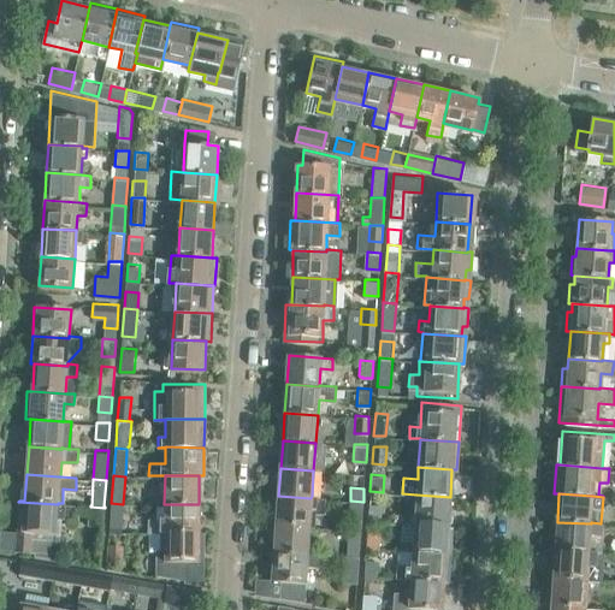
[(417,495),(414,519),(414,522),(448,525),(450,497),(417,495)]
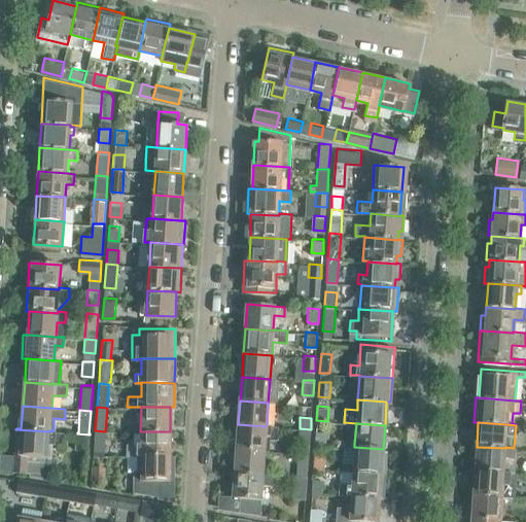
[(267,424),(266,426),(238,424),(237,448),(265,450),(269,450),(270,438),(277,439),(278,425),(267,424)]
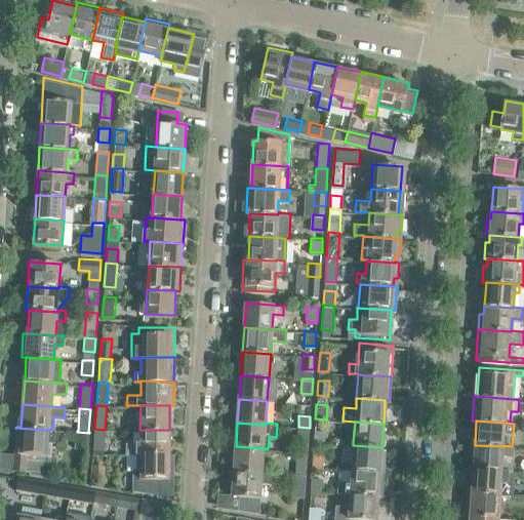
[(298,427),(296,451),(308,451),(310,428),(298,427)]
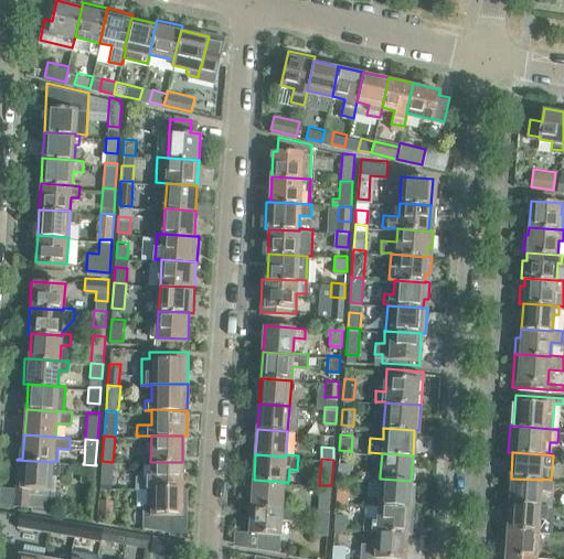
[(53,461),(53,462),(17,460),(14,504),(31,505),(31,507),(53,511),(56,474),(67,475),(68,462),(57,461),(53,461)]
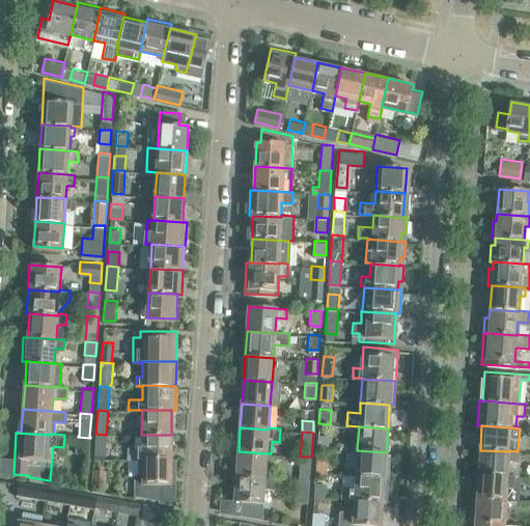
[(328,448),(329,434),(317,433),(316,447),(328,448)]
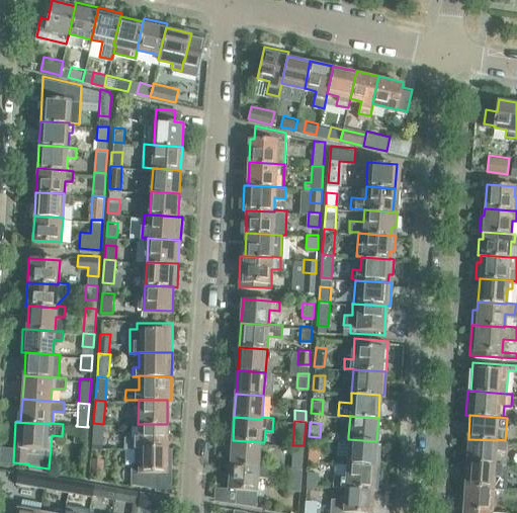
[(102,446),(103,424),(93,423),(92,445),(102,446)]
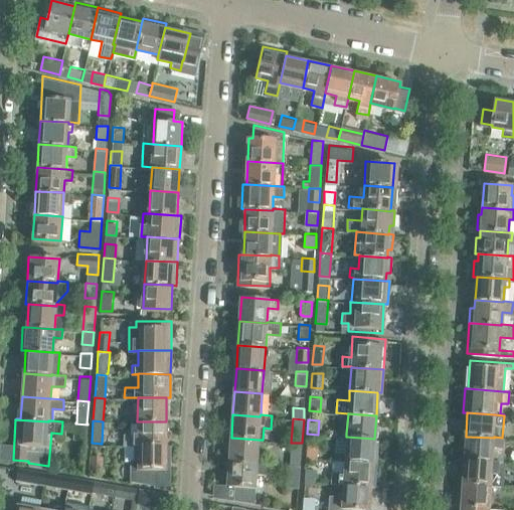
[(139,445),(166,446),(166,421),(139,421),(137,421),(137,433),(124,433),(124,444),(139,444),(139,445)]
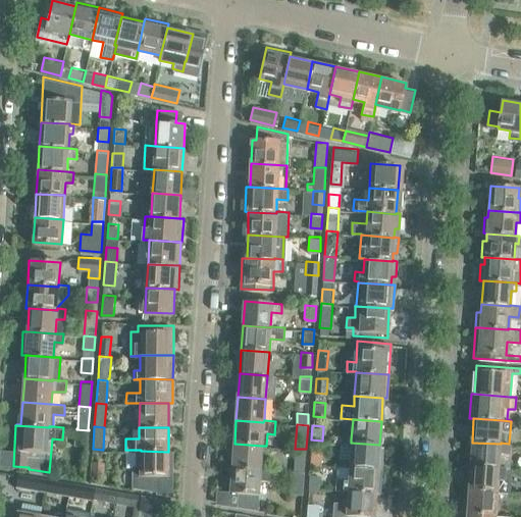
[(88,444),(89,430),(76,429),(76,443),(88,444)]
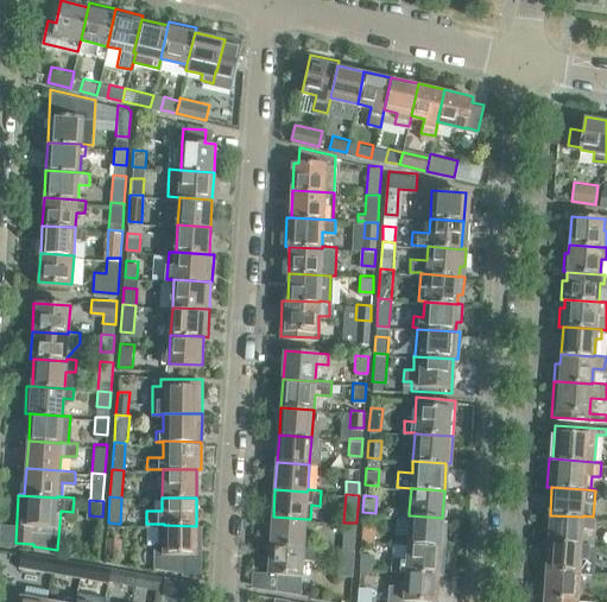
[(374,540),(375,513),(362,512),(361,539),(374,540)]
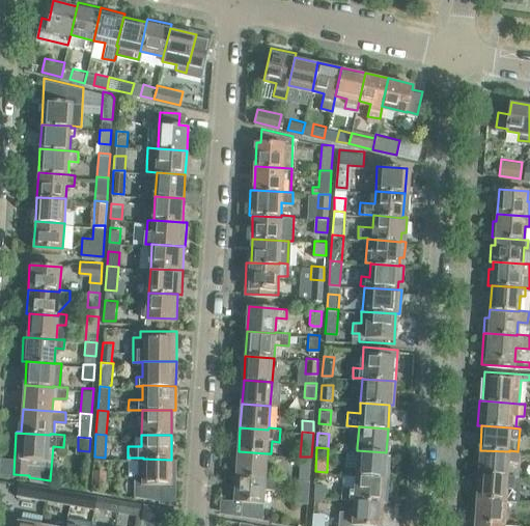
[(384,476),(386,452),(357,450),(356,474),(384,476)]
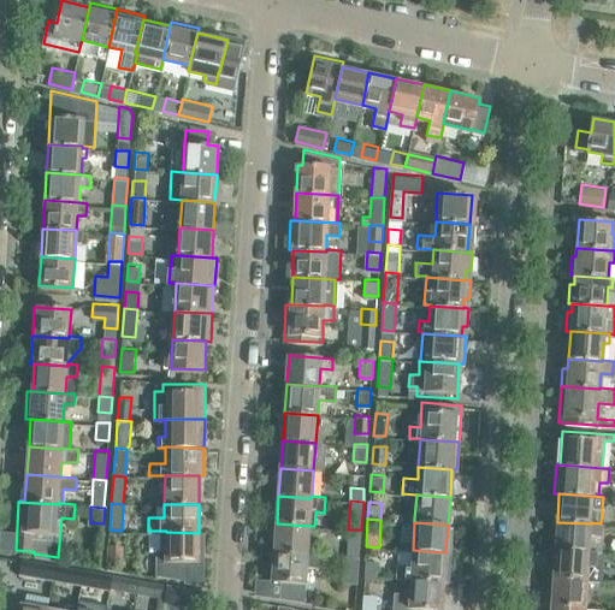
[(557,522),(555,550),(603,554),(603,551),(599,551),(602,523),(601,523),(591,522),(591,523),(557,522)]
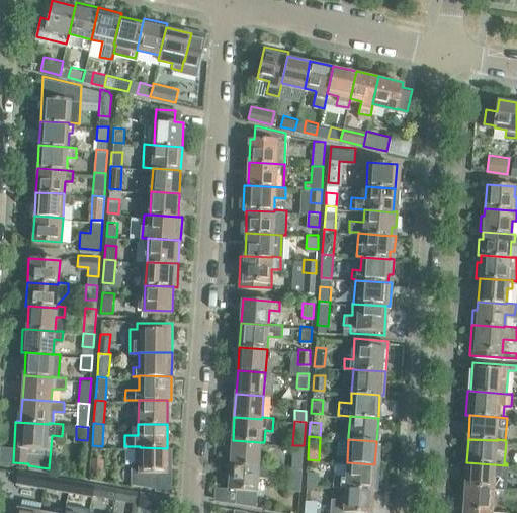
[(233,440),(231,463),(258,465),(258,464),(260,442),(233,440)]
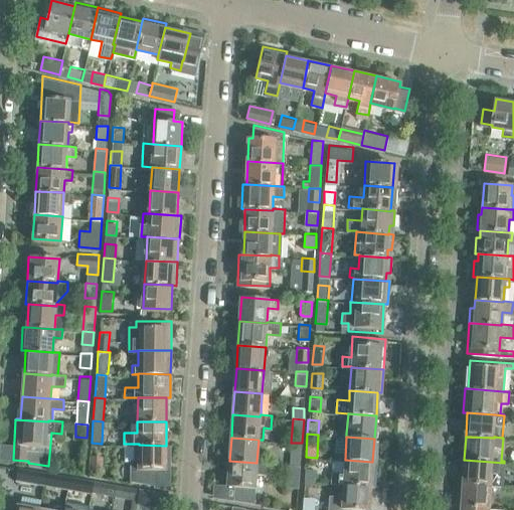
[(301,456),(302,443),(291,443),(290,455),(301,456)]
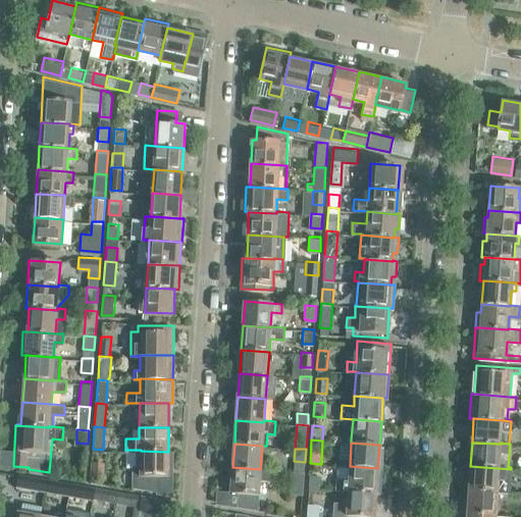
[(132,464),(132,485),(172,493),(172,475),(168,475),(168,452),(141,451),(140,464),(132,464)]
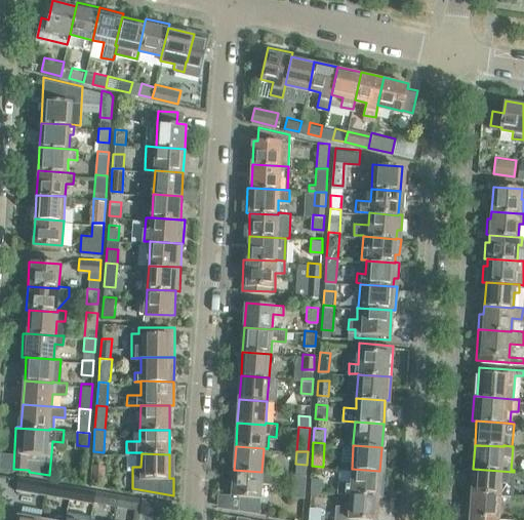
[(102,477),(103,463),(91,463),(91,477),(91,483),(103,484),(102,477)]
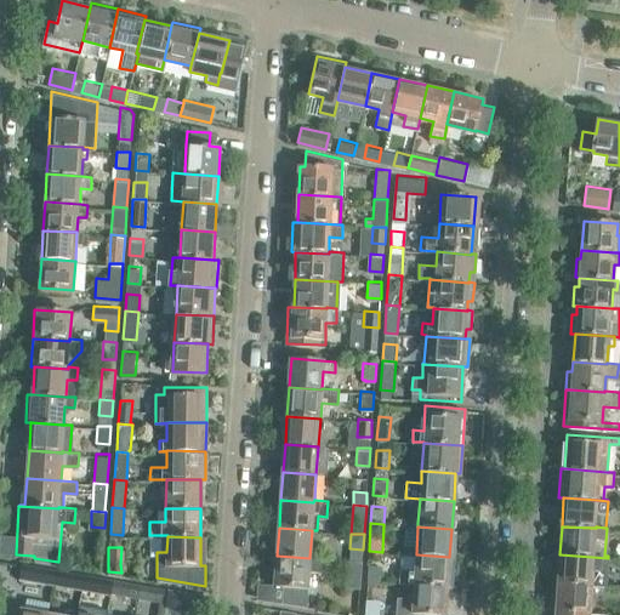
[(362,561),(363,550),(350,548),(348,559),(362,561)]
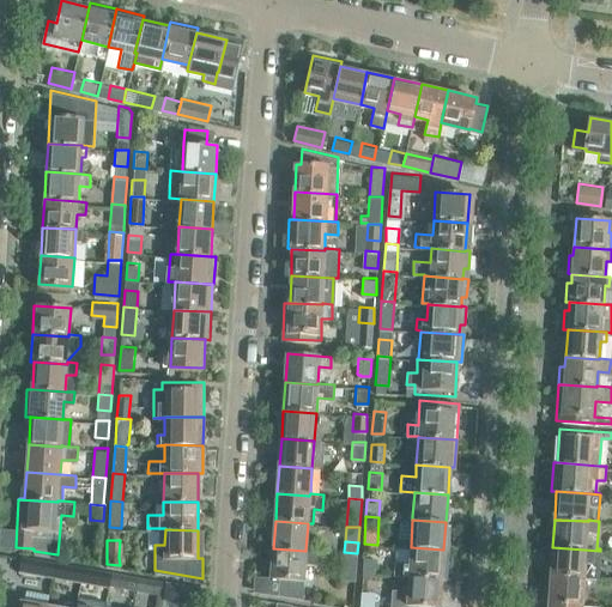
[(404,574),(408,574),(441,576),(443,550),(411,547),(410,560),(395,559),(394,572),(404,574)]
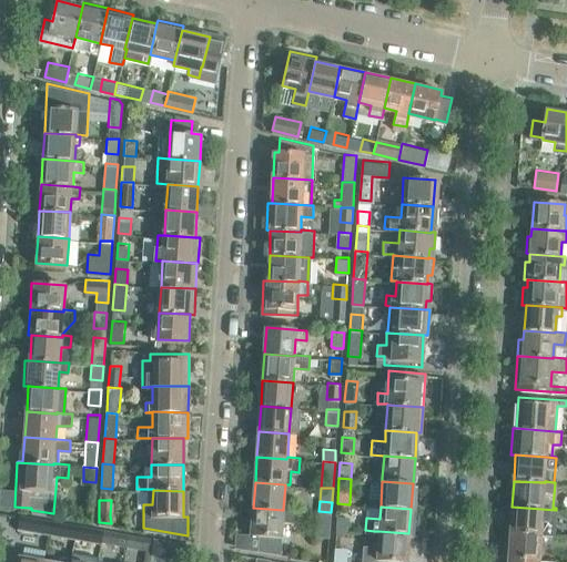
[(512,507),(510,532),(540,534),(555,535),(556,510),(512,507)]
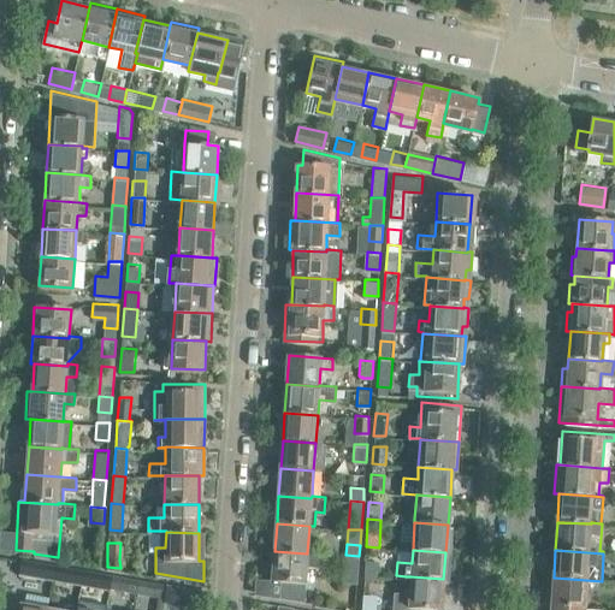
[(307,554),(275,551),(272,579),(259,579),(258,593),(305,600),(306,581),(305,581),(306,564),(318,566),(319,554),(307,552),(307,554)]
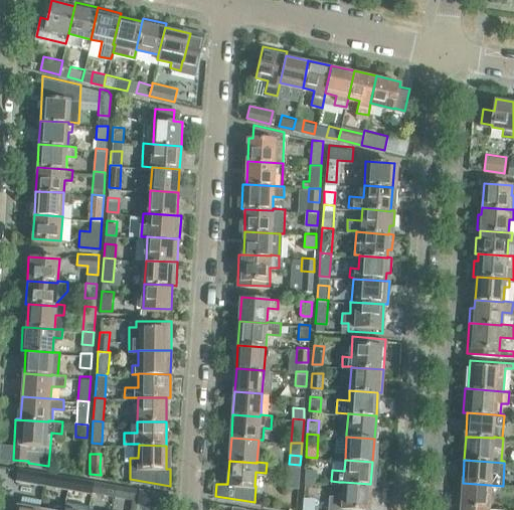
[(287,464),(286,486),(299,487),(300,465),(289,464),(287,464)]
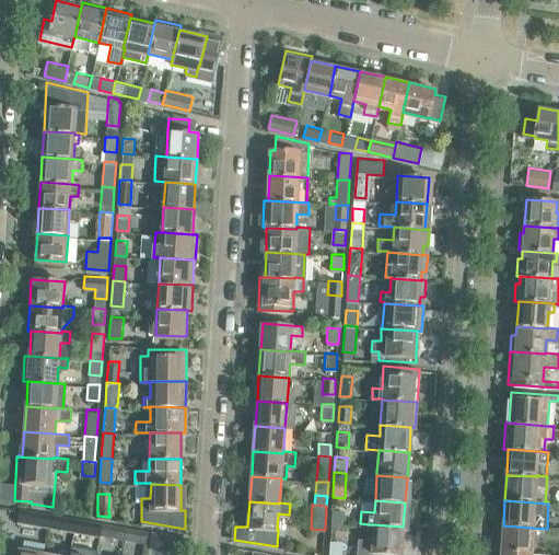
[(49,525),(51,513),(19,507),(16,520),(49,525)]
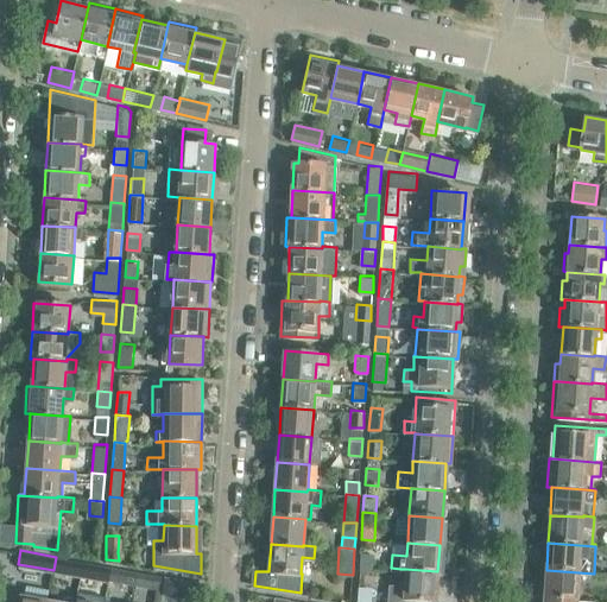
[(372,569),(373,552),(360,551),(359,568),(372,569)]
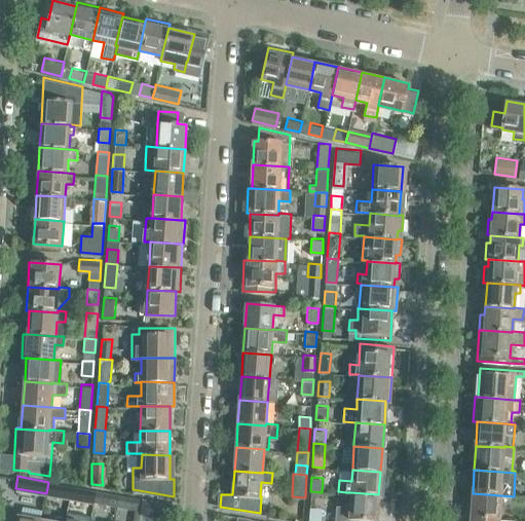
[(62,484),(48,482),(46,493),(47,493),(47,492),(60,494),(62,484)]
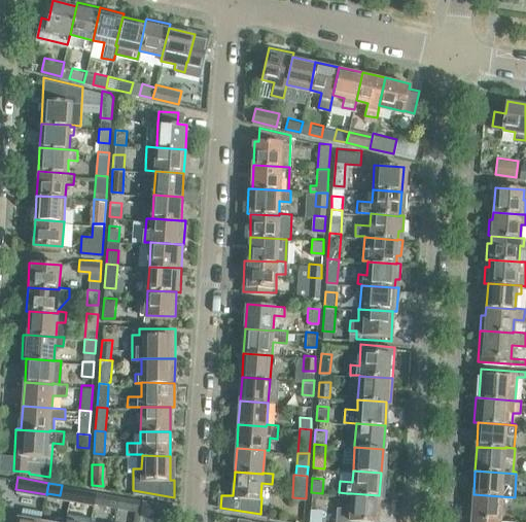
[(94,501),(96,490),(72,486),(70,497),(84,499),(84,495),(94,496),(94,501)]
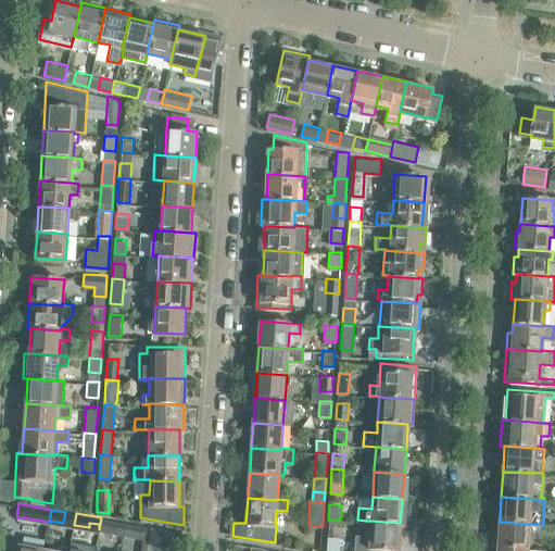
[(116,521),(101,517),(99,529),(114,531),(116,521)]
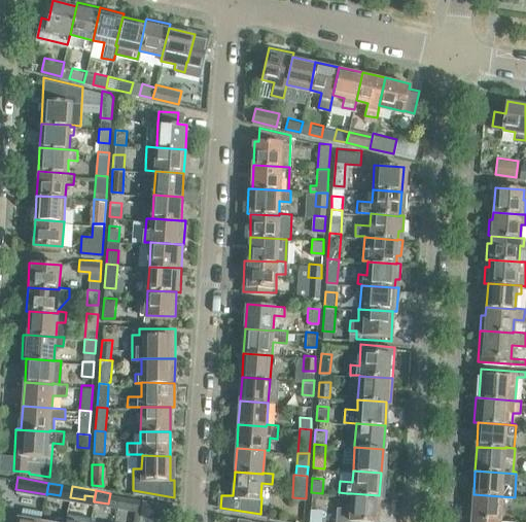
[(379,495),(351,493),(347,493),(346,506),(337,506),(336,521),(370,521),(371,521),(378,521),(379,495)]
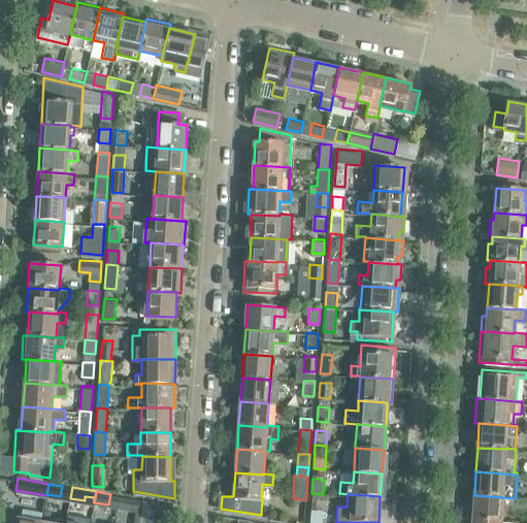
[(131,509),(133,497),(119,495),(117,507),(131,509)]
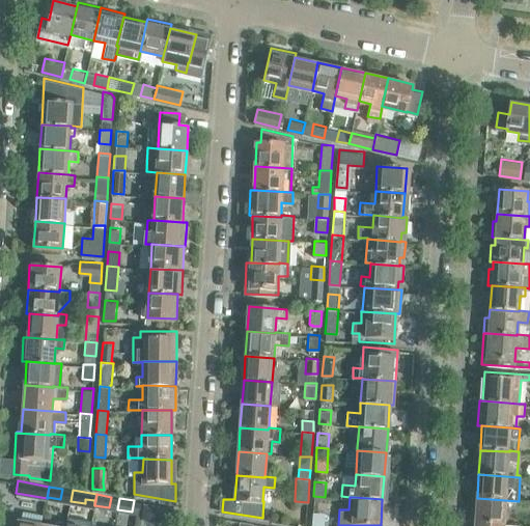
[(504,524),(504,523),(505,500),(477,498),(473,498),(471,522),(475,522),(504,524)]
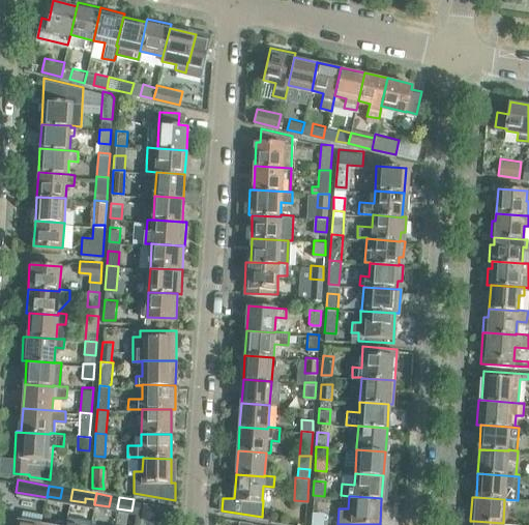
[(164,518),(166,506),(143,502),(141,514),(164,518)]
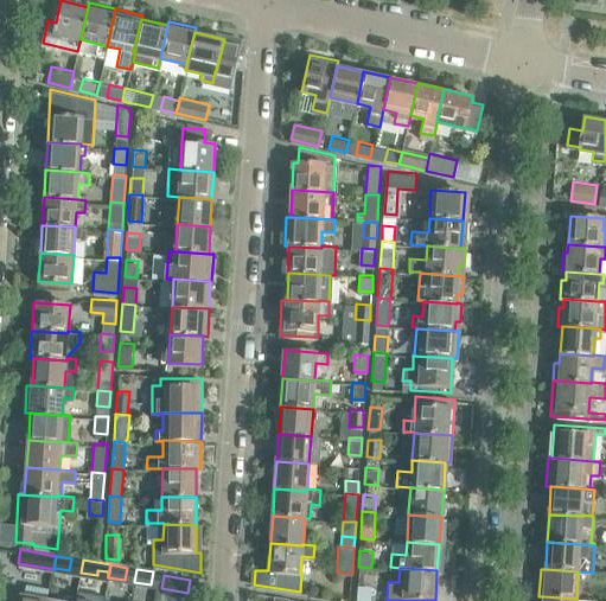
[(77,584),(74,600),(102,600),(106,589),(77,584)]
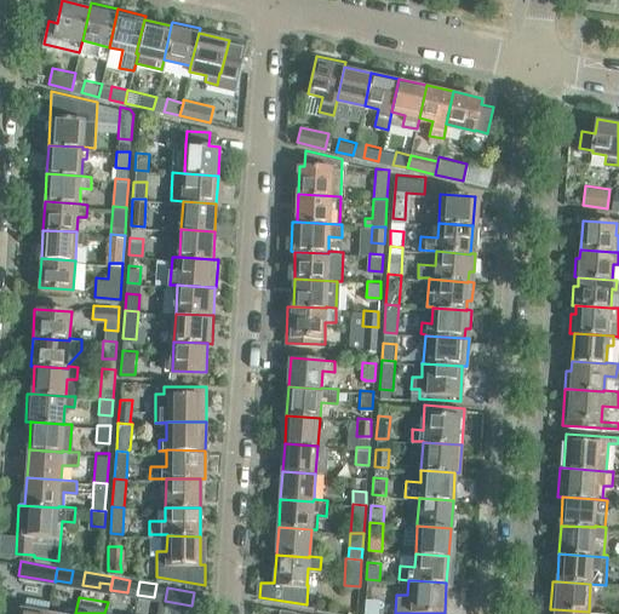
[(377,613),(378,601),(365,600),(364,613),(377,613)]
